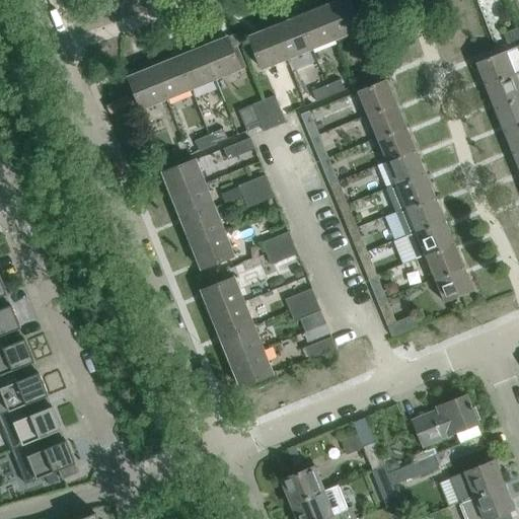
[(338,2),(323,8),(336,39),(361,28),(349,0),(339,0),(338,1),(338,2)]
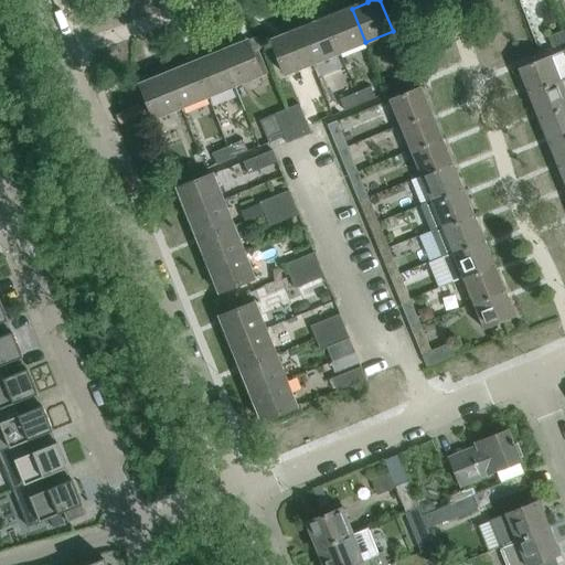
[(365,42),(352,9),(337,14),(336,13),(324,18),(339,53),(365,42)]
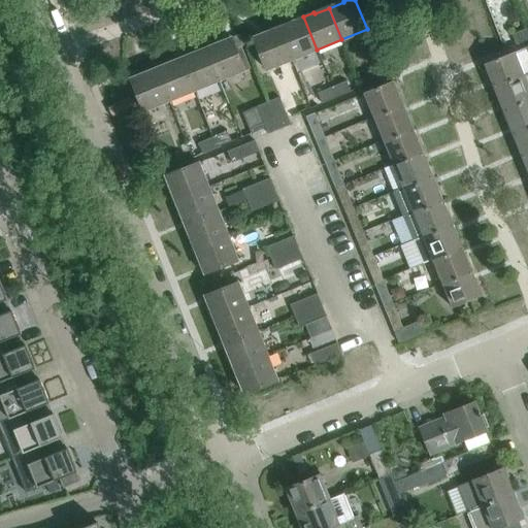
[(317,50),(303,17),(294,21),(294,22),(279,28),(292,60),(317,50)]
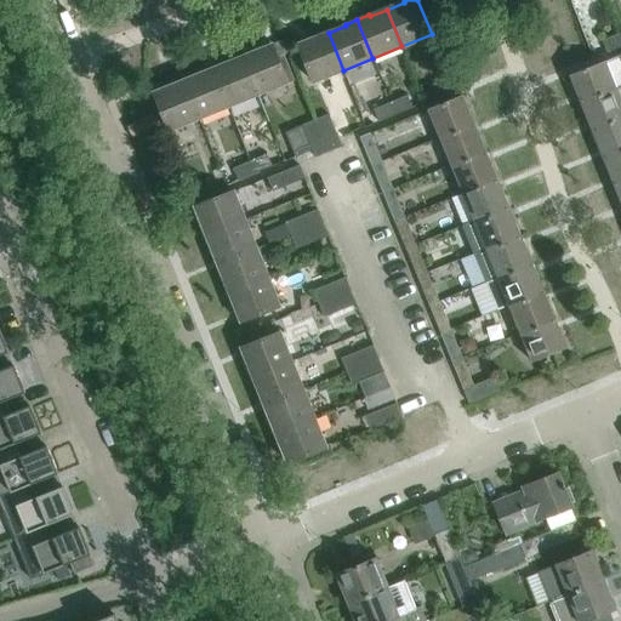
[(343,70),(329,33),(312,40),(311,39),(298,44),(314,83),(343,70)]
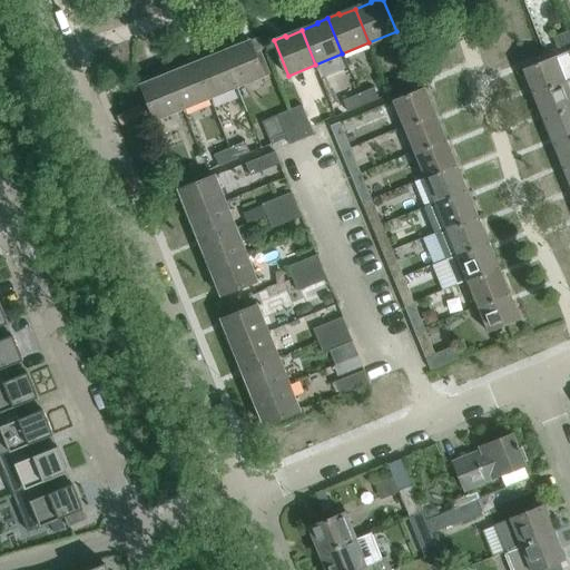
[(569,42),(569,35),(569,31),(553,37),(558,48),(569,42)]
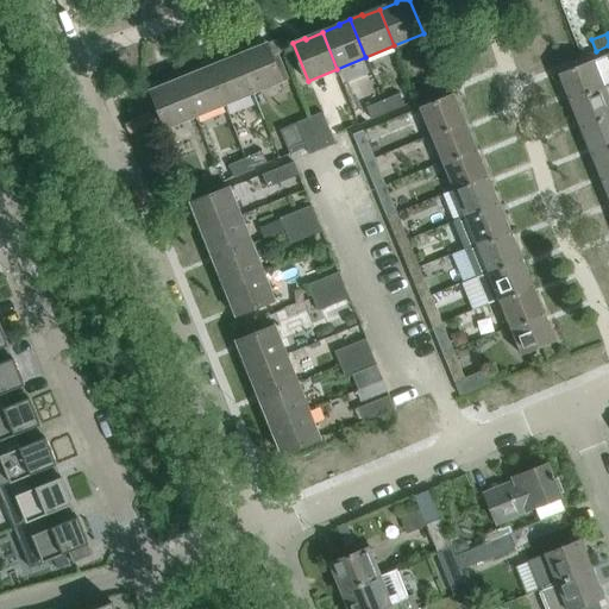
[(282,81),(270,51),(267,43),(255,48),(255,50),(238,56),(252,93),(282,81)]
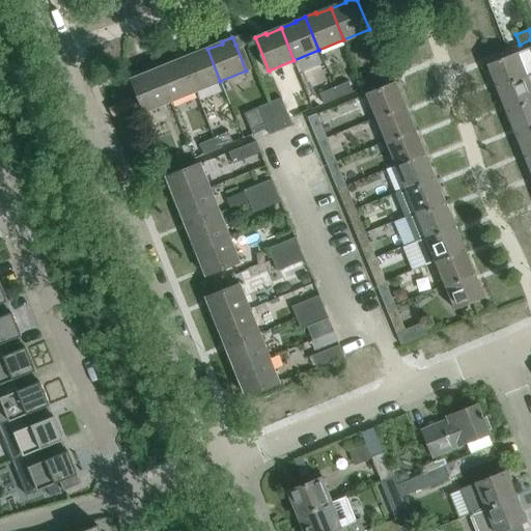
[(220,81),(207,49),(193,55),(193,54),(182,58),(195,91),(220,81)]
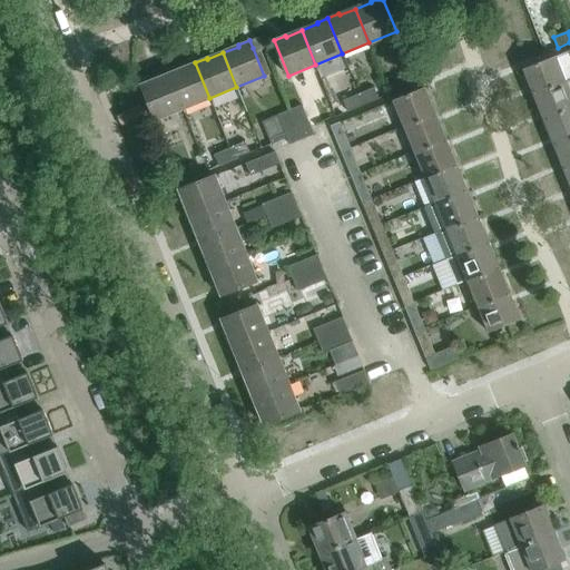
[(522,69),(533,95),(566,82),(554,56),(522,69)]
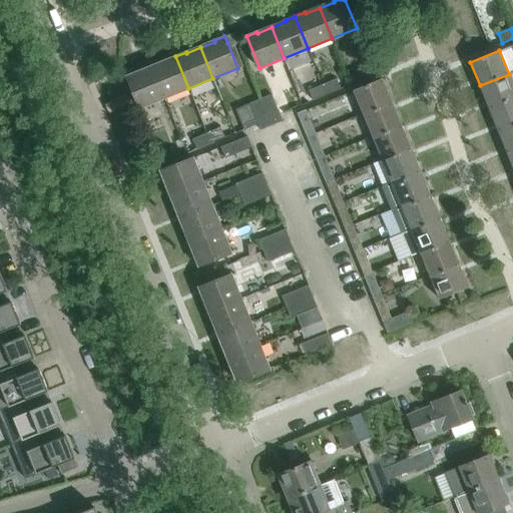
[(188,88),(175,56),(166,60),(166,61),(152,67),(164,98),(188,88)]
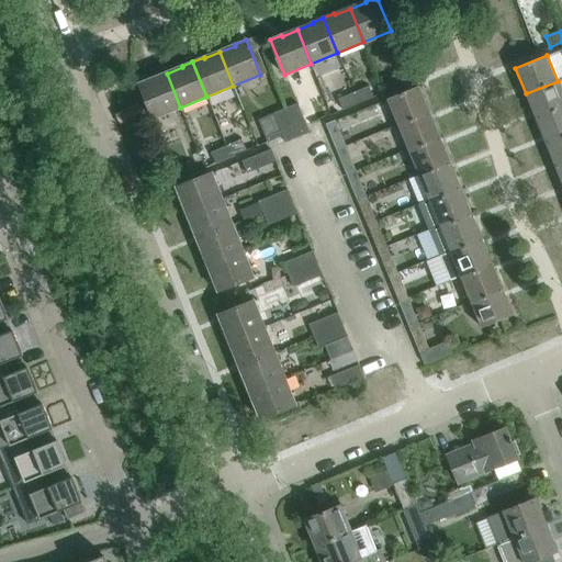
[(391,77),(396,88),(412,81),(406,70),(391,77)]
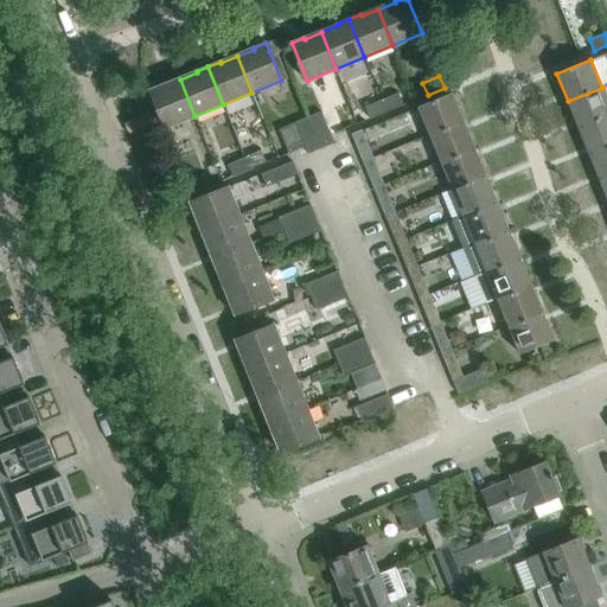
[(195,116),(180,80),(164,87),(163,84),(151,90),(166,128),(195,116)]
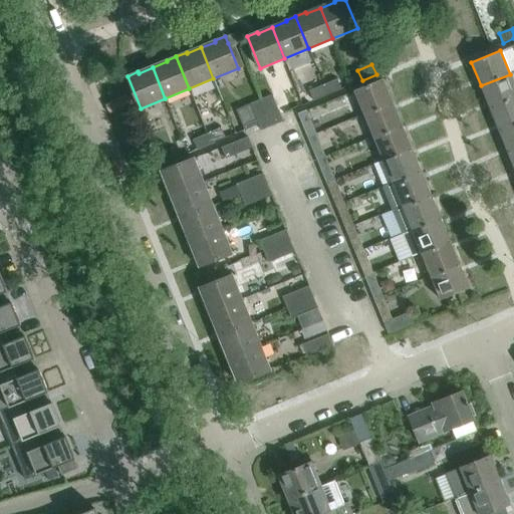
[(513,72),(510,74),(481,85),(490,108),(513,98),(513,72)]
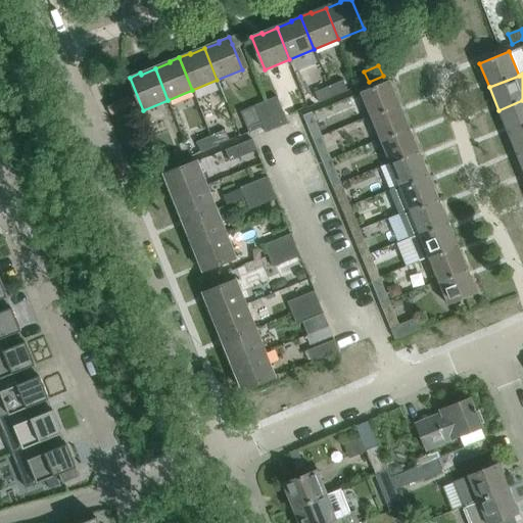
[(343,80),(329,86),(333,96),(347,91),(343,80)]
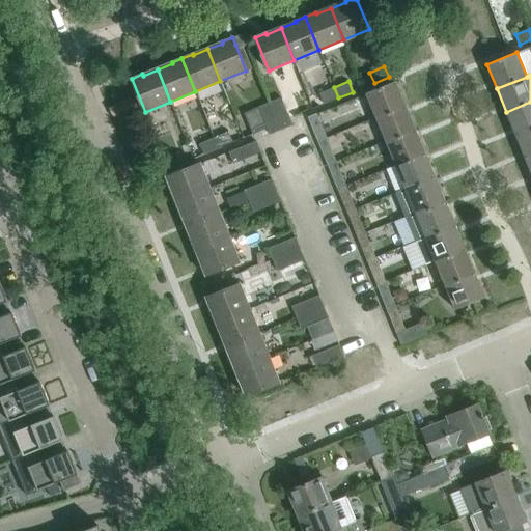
[(365,93),(375,117),(406,105),(396,81),(365,93)]
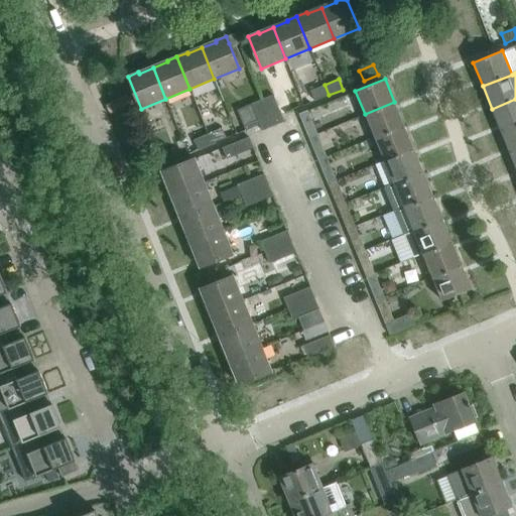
[(329,95),(325,85),(310,91),(314,101),(329,95)]
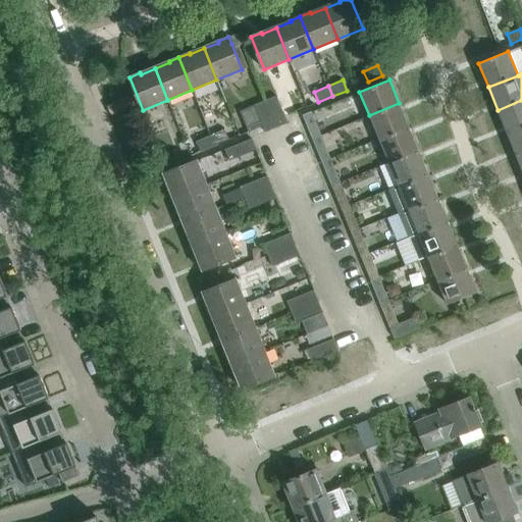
[(266,102),(276,127),(288,123),(277,97),(266,102)]
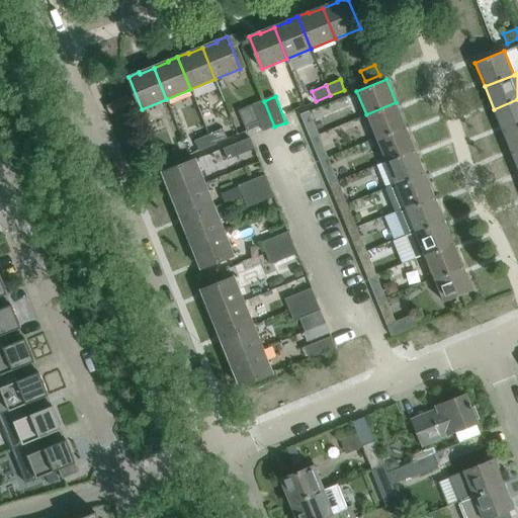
[(517,126),(517,99),(494,109),(504,133),(517,126)]
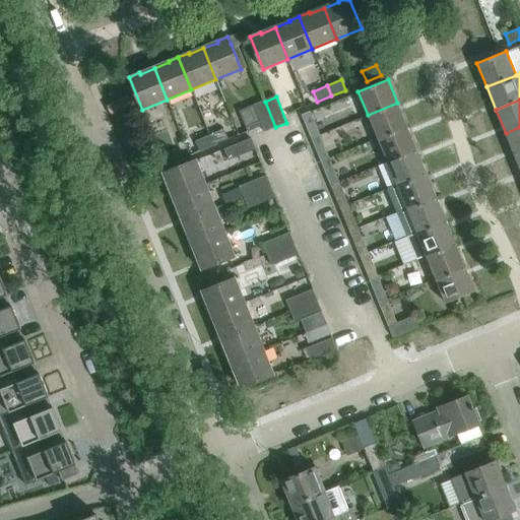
[(275,127),(265,102),(253,106),(261,125),(264,132),(275,127)]
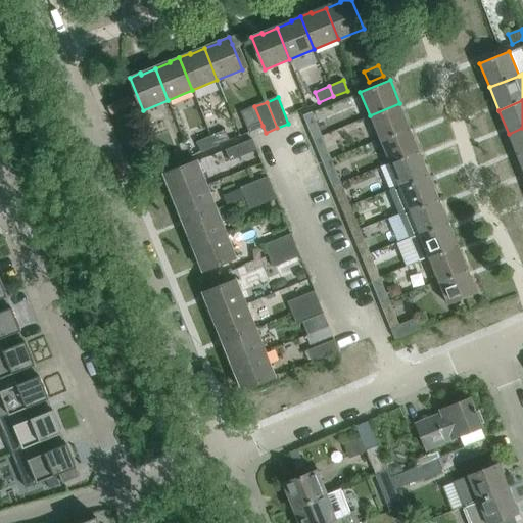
[(410,127),(399,103),(370,115),(380,139),(410,127)]
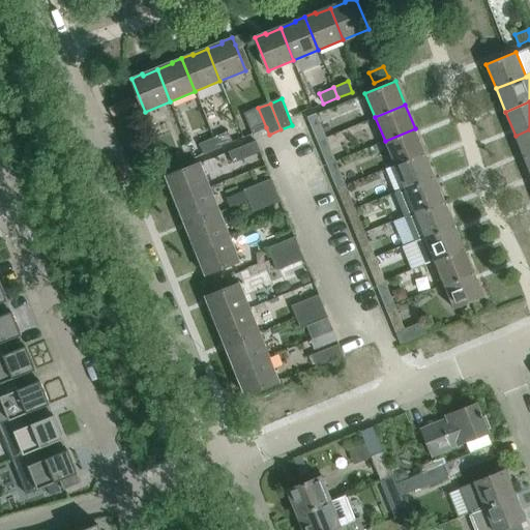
[(266,127),(258,108),(243,114),(252,134),(266,127)]
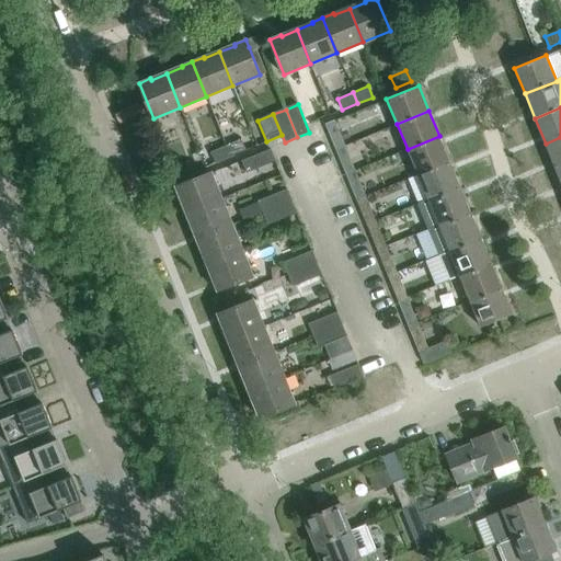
[(325,124),(336,150),(345,147),(334,119),(325,124)]
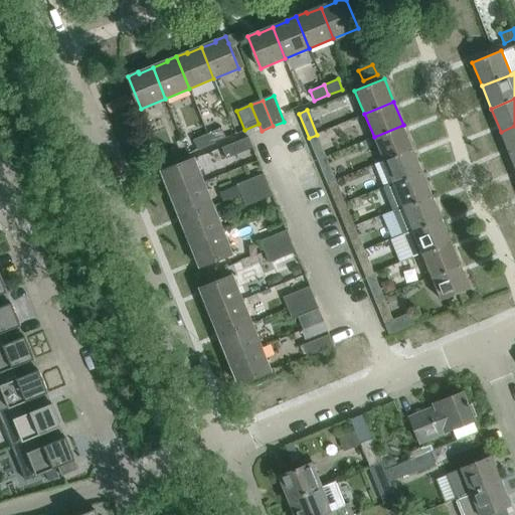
[(412,148),(403,125),(374,137),(383,160),(412,148)]
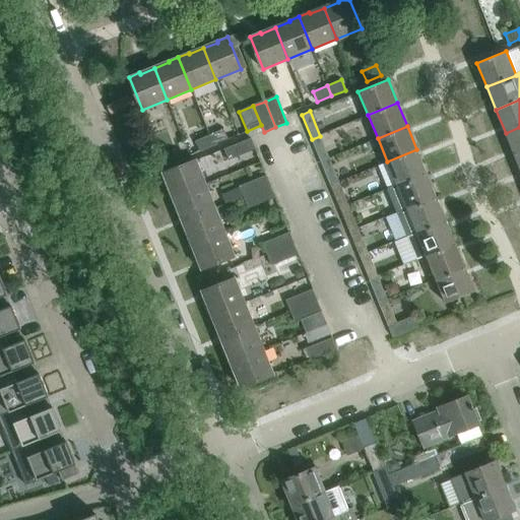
[(519,154),(519,127),(506,133),(515,156),(519,154)]
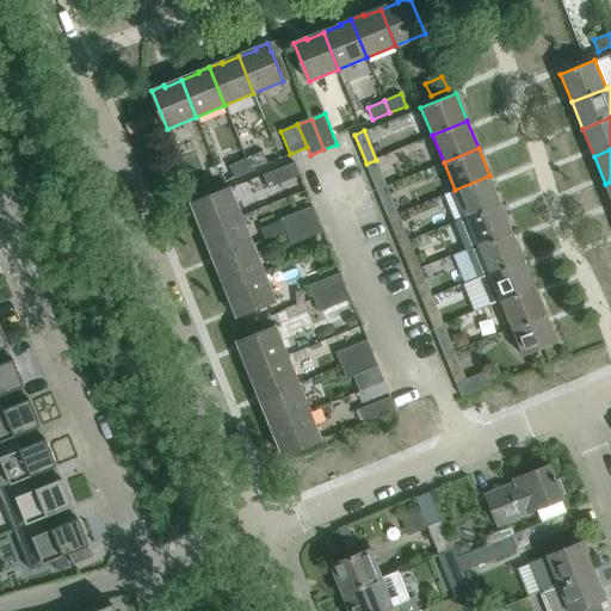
[(263,152),(246,158),(251,170),(267,164),(263,152)]
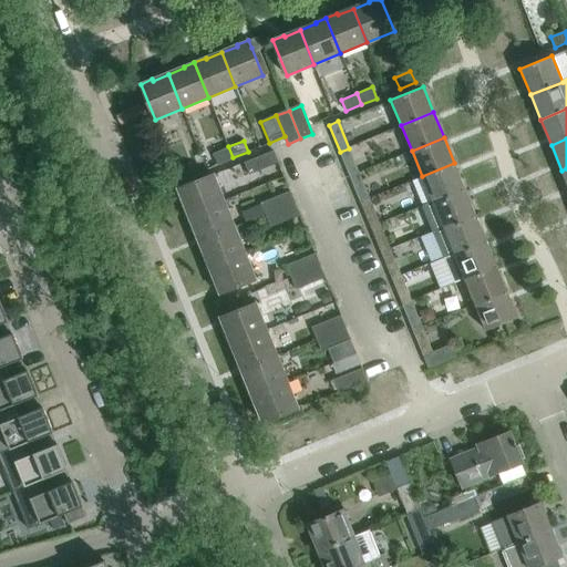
[(233,157),(228,146),(213,153),(217,164),(233,157)]
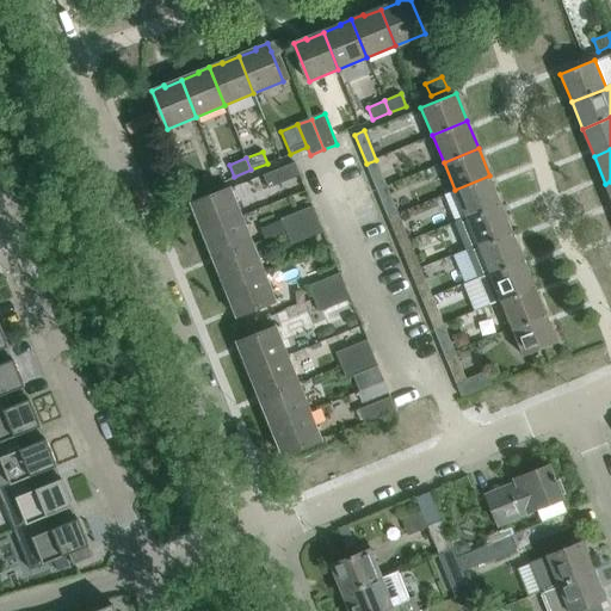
[(387,186),(376,160),(366,164),(377,190),(381,189),(387,186)]
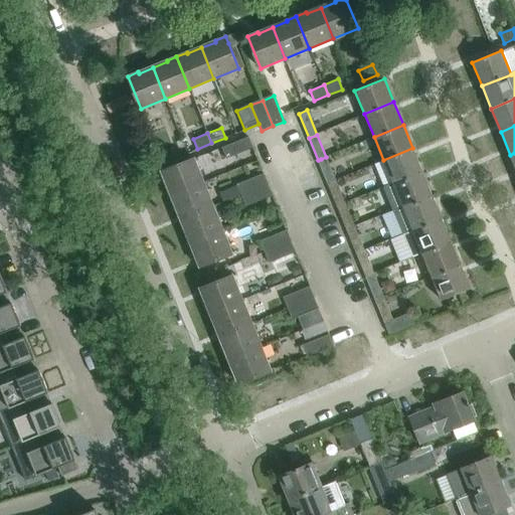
[(221,147),(226,159),(252,149),(247,136),(221,147)]
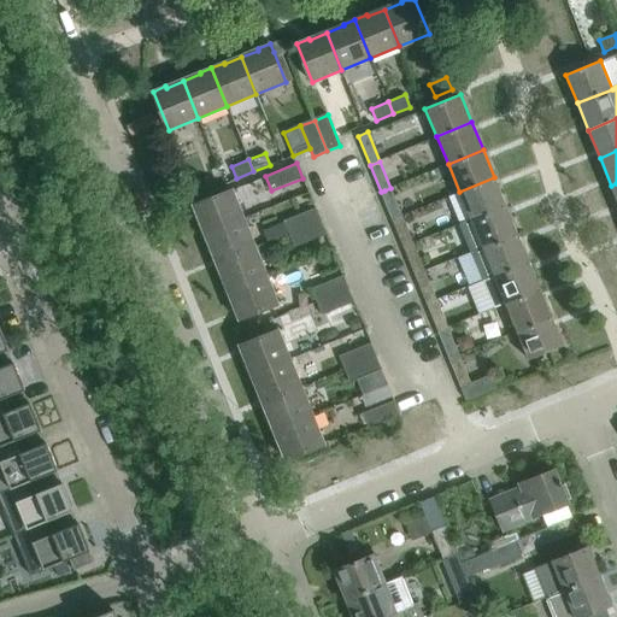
[(189,183),(195,197),(212,189),(207,177),(189,183)]
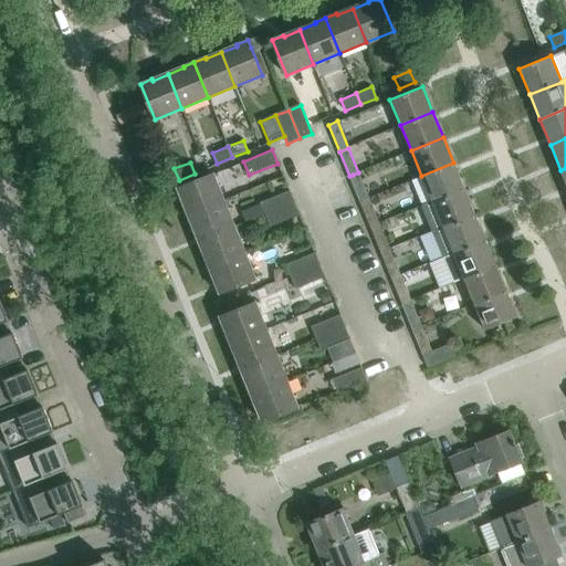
[(464,188),(453,163),(421,176),(432,201),(464,188)]
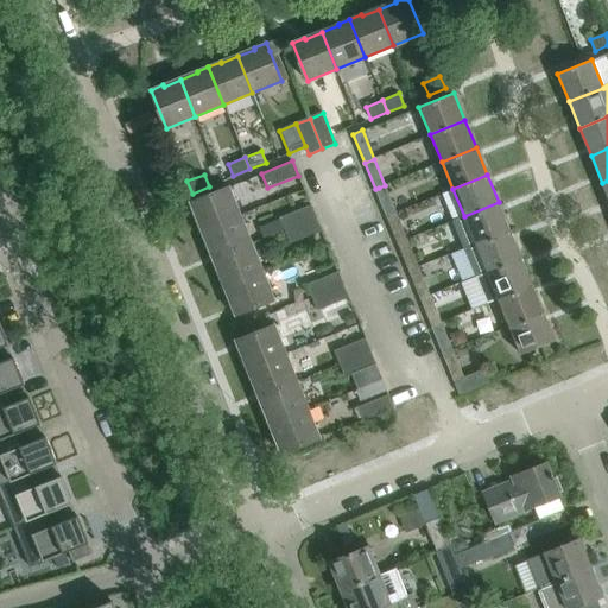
[(385,185),(379,188),(375,189),(386,216),(396,213),(385,185)]
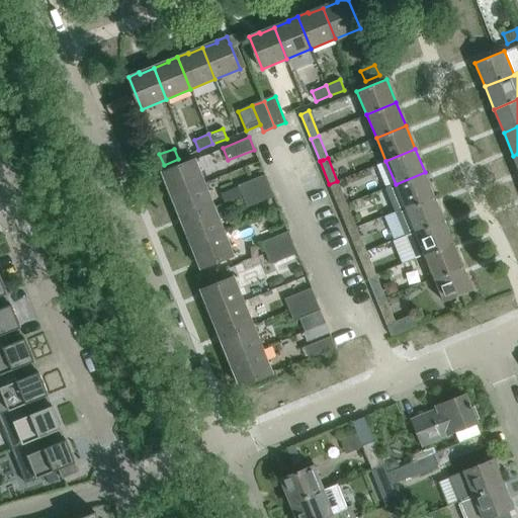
[(172,196),(205,183),(195,159),(162,172),(166,182),(168,182),(173,195),(172,195),(172,196)]
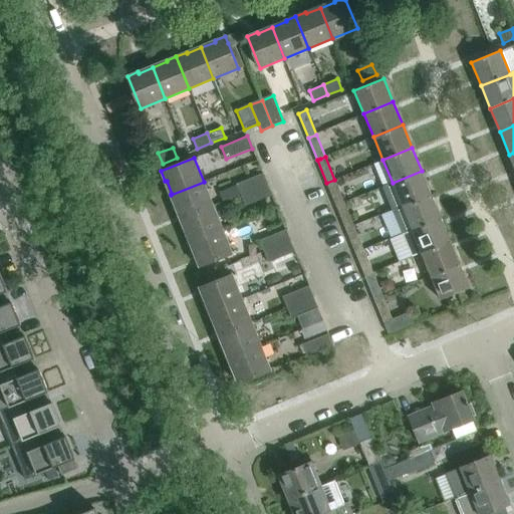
[(431,194),(422,171),(393,183),(383,187),(383,188),(393,210),(431,194)]
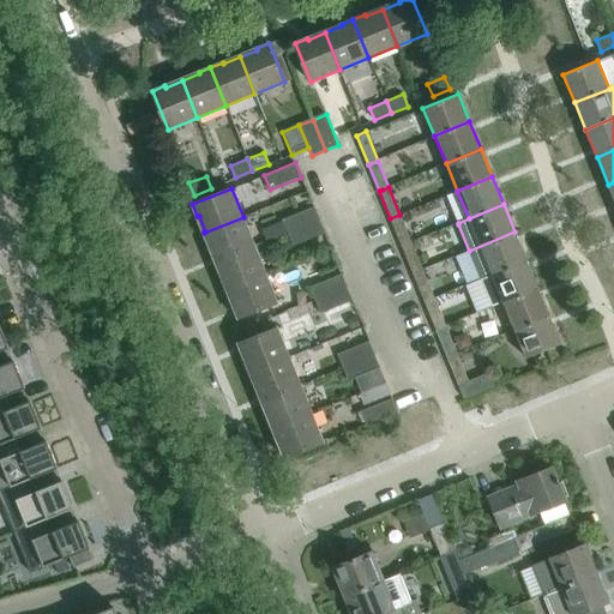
[(288,233),(319,221),(314,208),(283,220),(288,233)]
